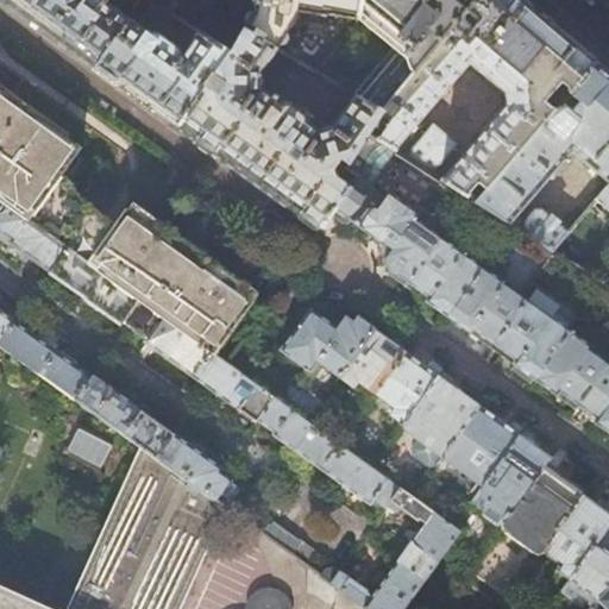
[(1,0),(58,41),(96,67),(130,19),(102,0),(1,0)]
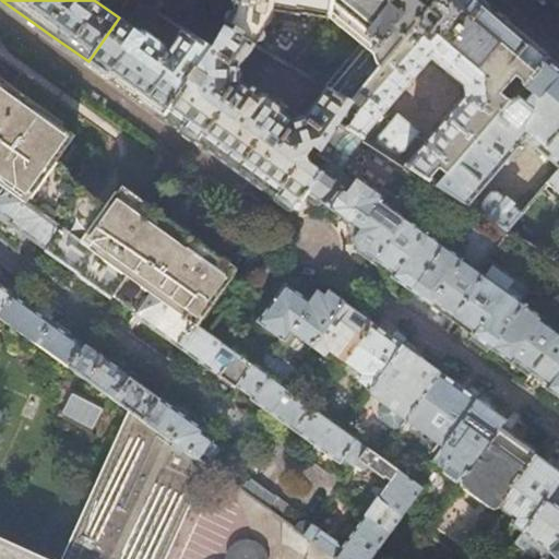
[(328,14),(330,0),(228,0),(228,2),(232,4),(230,11),(226,12),(225,18),(228,21),(225,26),(254,44),(257,44),(259,40),(261,42),(263,40),(268,34),(266,32),(264,31),(274,15),(274,10),(278,11),(278,15),(280,19),(296,21),(298,14),(300,14),(300,12),(326,18),(328,14)]
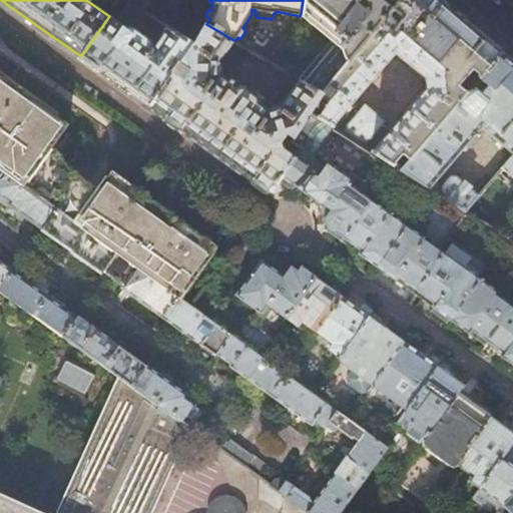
[(303,0),(301,13),(331,37),(298,77),(299,78),(322,91),(323,90),(382,20),(396,3),(398,0),(303,0)]
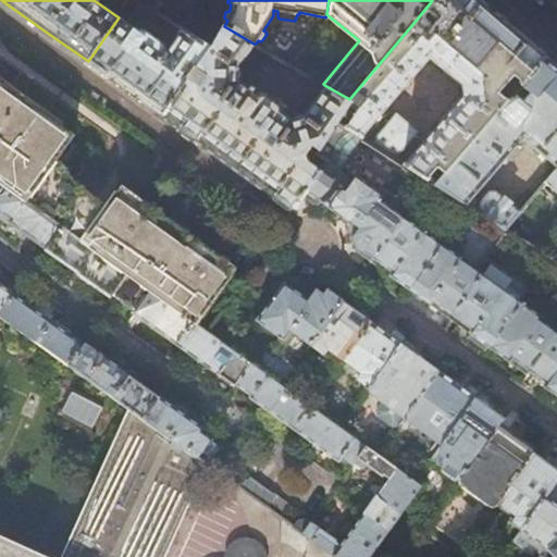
[(425,31),(415,22),(350,98),(359,104),(346,125),(350,127),(362,136),(428,178),(437,165),(445,172),(507,100),(497,93),(514,73),(523,82),(544,57),(499,19),(478,0),(432,0),(430,3),(441,12),(425,31)]
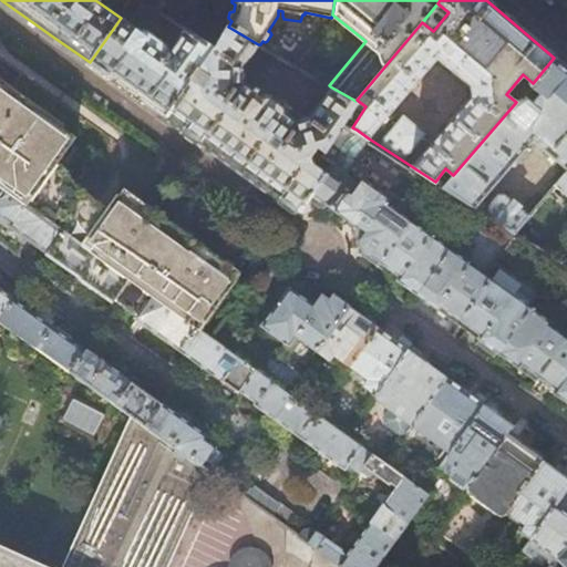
[(214,47),(185,28),(168,51),(164,48),(166,45),(142,28),(140,31),(122,17),(121,18),(90,62),(130,92),(165,117),(214,47)]
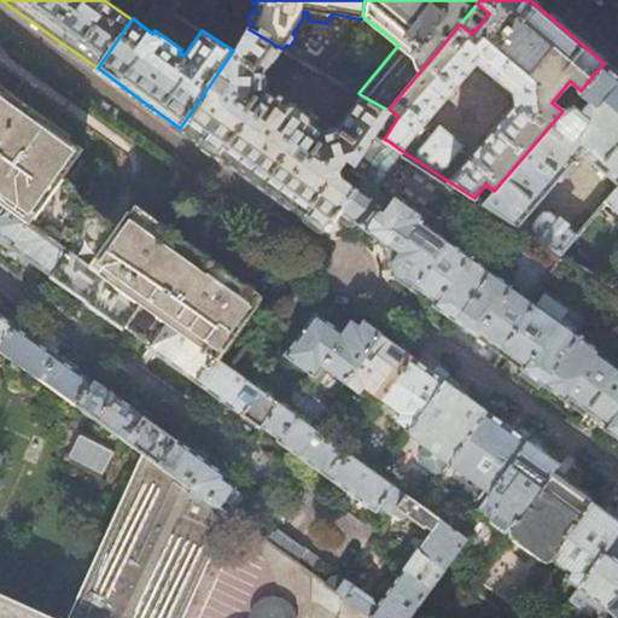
[(249,29),(233,51),(180,128),(255,181),(325,232),(336,217),(356,187),(340,176),(339,168),(345,158),(354,164),(369,141),(389,111),(388,110),(360,94),(337,126),(334,126),(331,126),(330,127),(325,133),(307,120),(308,117),(290,104),(287,105),(262,87),(266,80),(266,76),(264,74),(281,48),(249,29)]
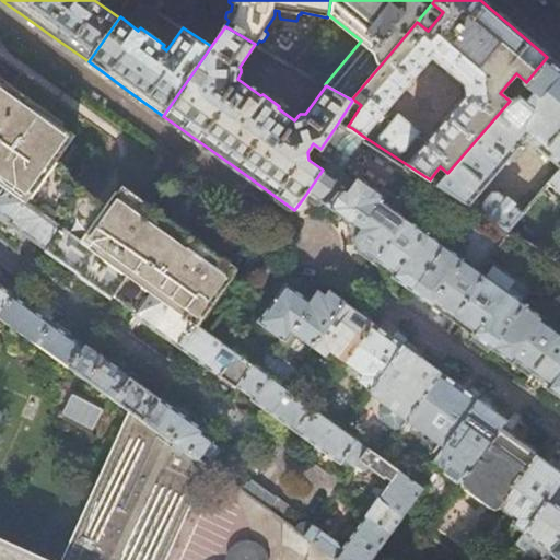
[(559,68),(547,57),(526,82),(510,101),(447,173),(438,185),(469,206),(526,139),(559,167),(559,68)]
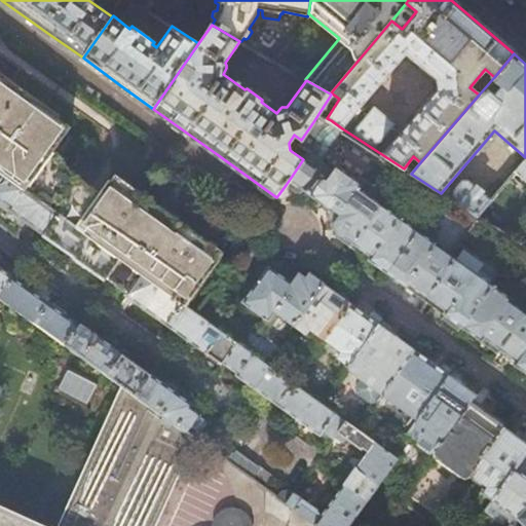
[(0,174),(2,176),(57,215),(119,261),(180,305),(186,309),(219,260),(162,219),(108,180),(94,199),(44,163),(70,127),(24,94),(0,76),(0,174)]
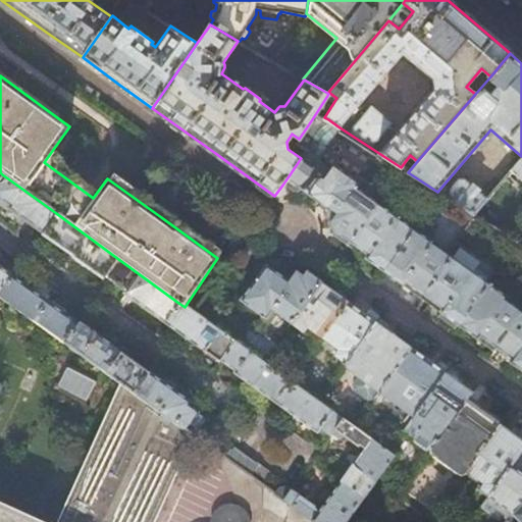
[(301,158),(283,184),(294,191),(298,191),(300,189),(320,204),(328,210),(327,212),(327,215),(328,218),(329,219),(330,220),(328,222),(329,227),(333,229),(331,231),(330,230),(329,232),(347,245),(376,202),(355,187),(358,181),(320,156),(324,150),(324,146),(326,141),(328,139),(330,138),(332,137),(340,127),(328,119),(327,122),(319,124),(312,119),(299,139),(297,142),(307,149),(301,158)]
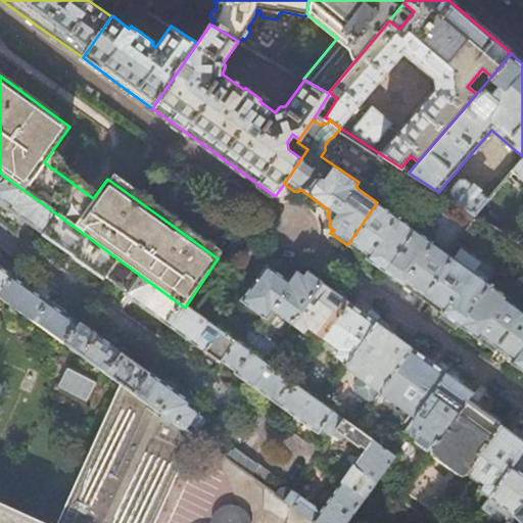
[(522,157),(505,179),(522,194),(522,157)]
